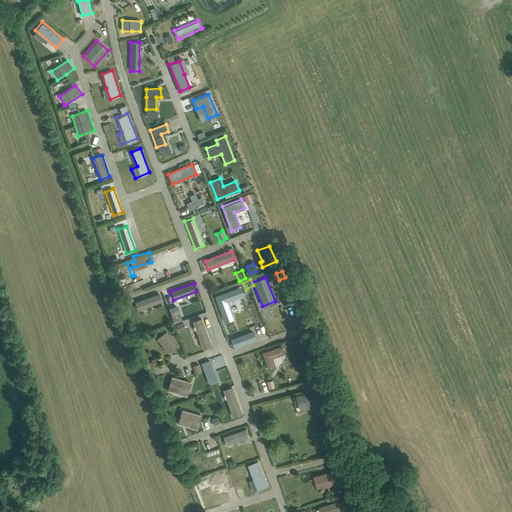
[(243,294),(240,286),(214,295),(224,322),(232,319),(226,300),(243,294)]
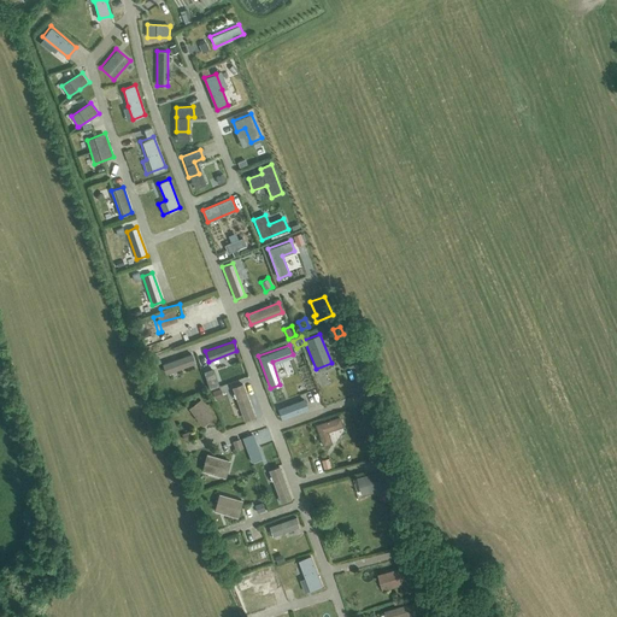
[(150,365),(159,363),(157,356),(148,358),(150,365)]
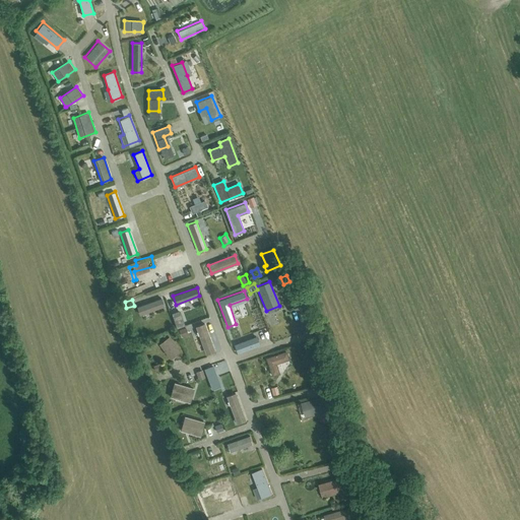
[(163,307),(159,300),(136,308),(139,316),(163,307)]
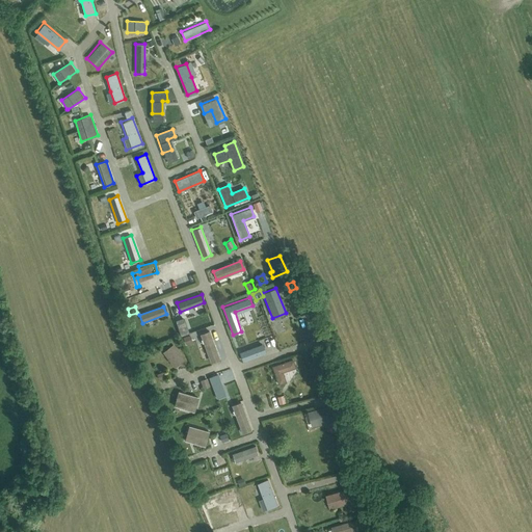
[(210,362),(219,358),(209,330),(201,334),(210,362)]
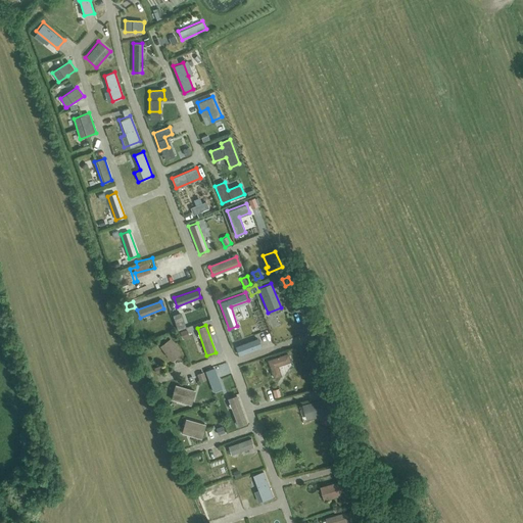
[(158,346),(171,362),(181,353),(169,338),(158,346)]
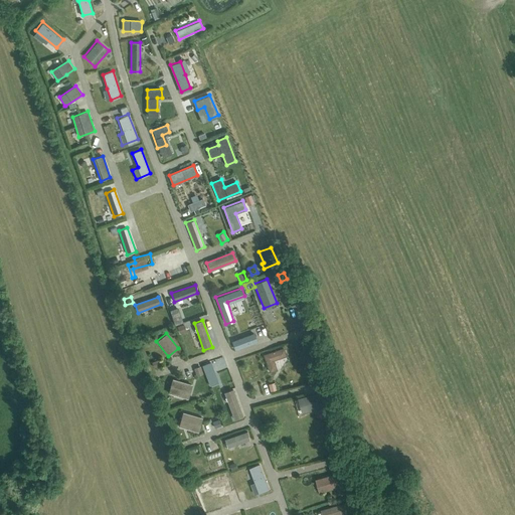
[(256,342),(253,333),(231,341),(235,350),(256,342)]
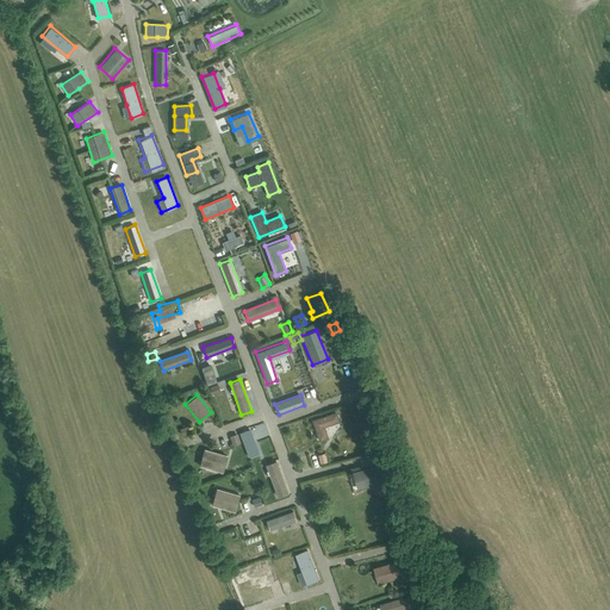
[(324,427),(338,422),(335,412),(312,421),(319,441),(328,437),(324,427)]
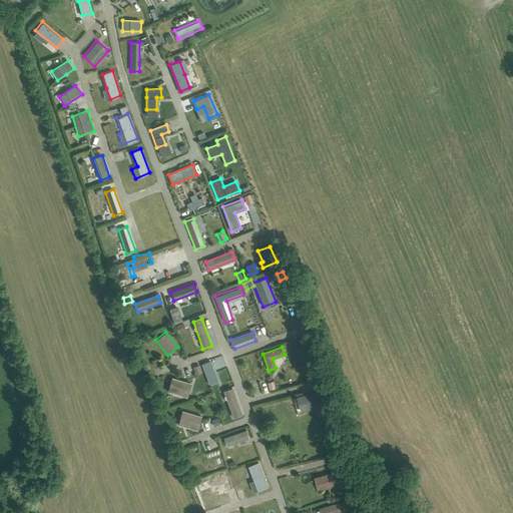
[(192,367),(195,375),(201,372),(199,365),(192,367)]
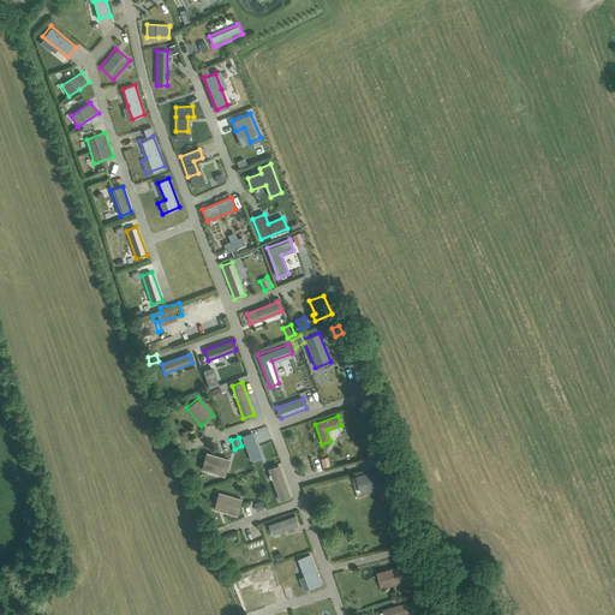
[(206,452),(201,470),(224,476),(228,459),(206,452)]
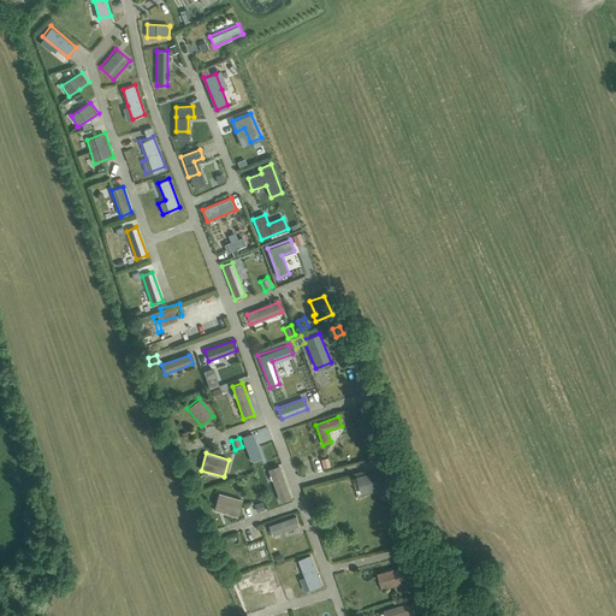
[(267,469),(279,502),(291,498),(278,466),(267,469)]
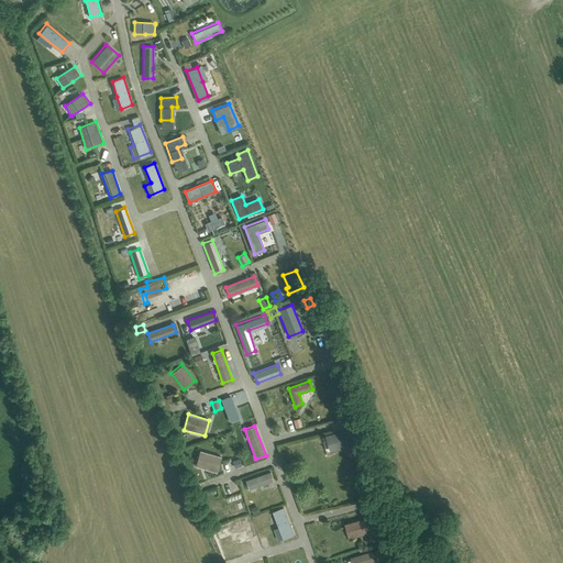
[(350,445),(346,431),(326,437),(329,451),(350,445)]
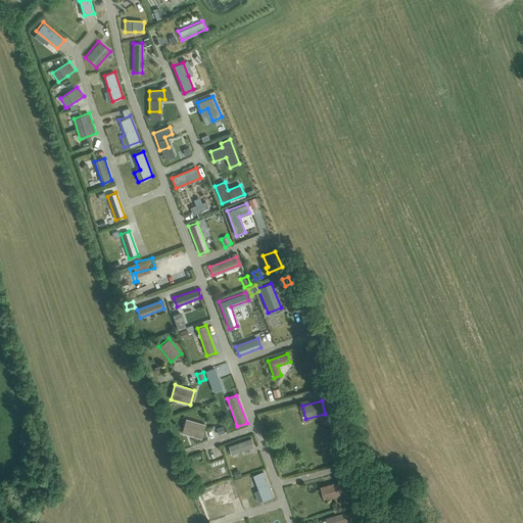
[(333,415),(325,417),(327,424),(335,422),(333,415)]
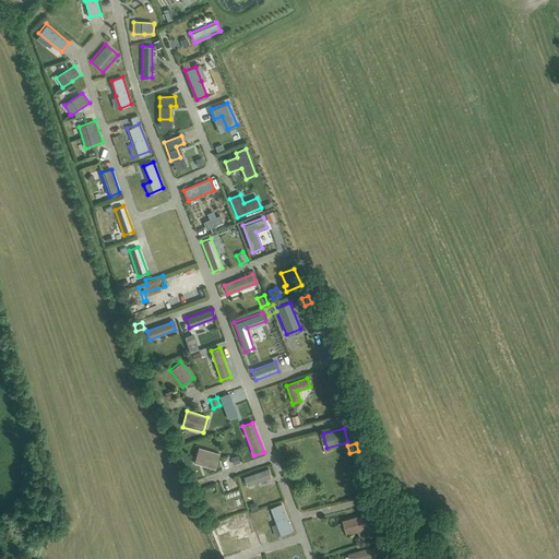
[(193,463),(215,470),(219,453),(198,448),(193,463)]
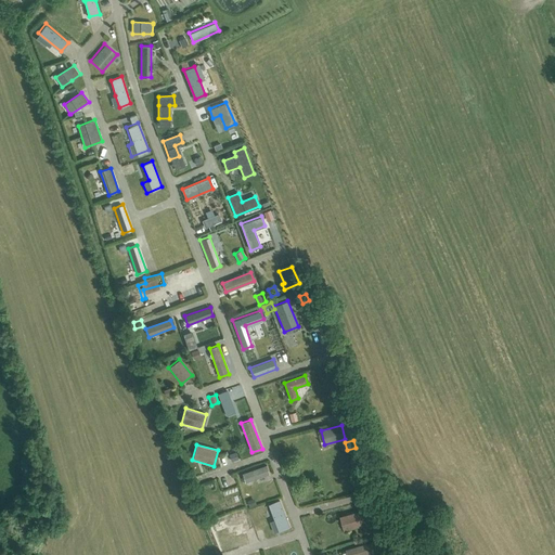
[(242,474),(245,482),(270,474),(267,465),(242,474)]
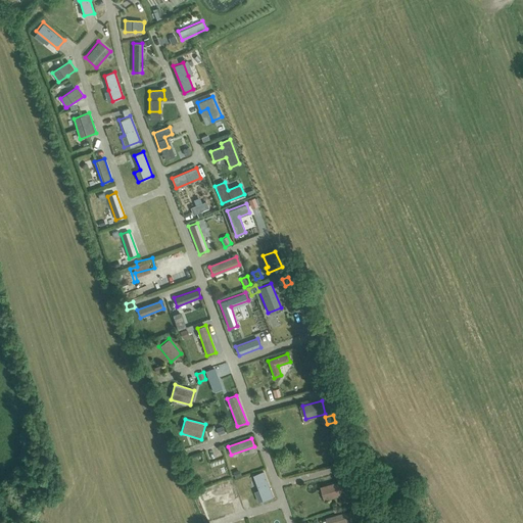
[(264,471),(253,475),(259,489),(263,500),(273,495),(264,471)]
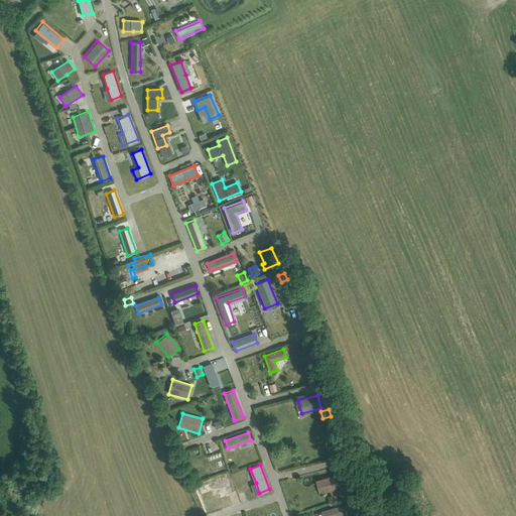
[(315,480),(319,494),(344,487),(340,474),(315,480)]
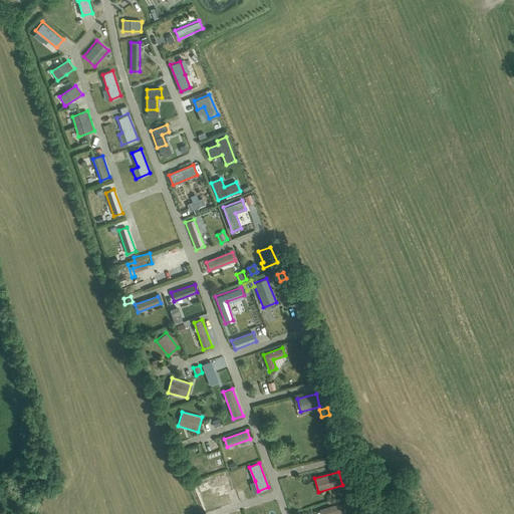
[(208,482),(213,495),(231,489),(226,475),(208,482)]
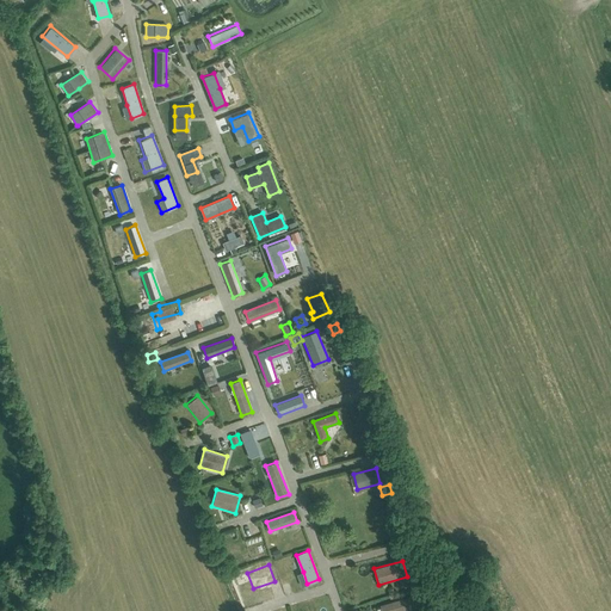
[(414,576),(405,579),(407,588),(417,586),(414,576)]
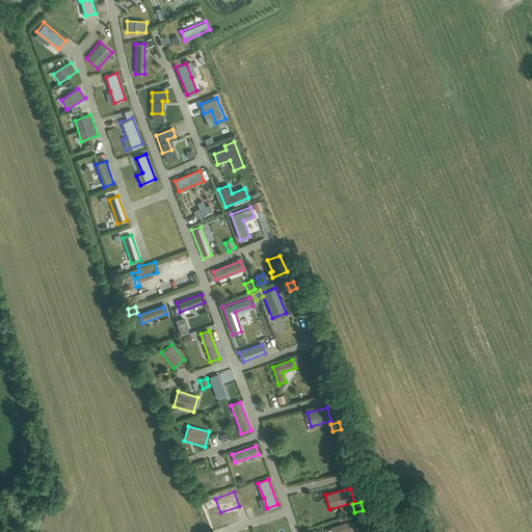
[(331,527),(333,531),(350,531),(366,527),(363,517),(331,527)]
